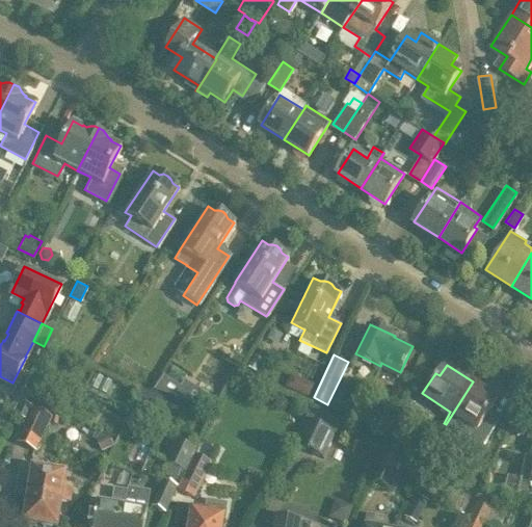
[(286,385),(308,393),(313,379),(290,371),(286,385)]
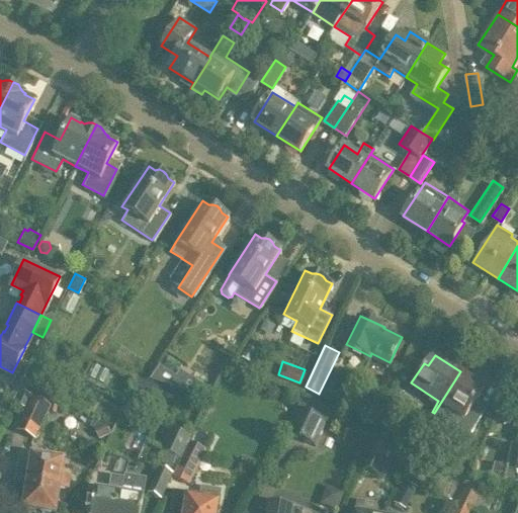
[(176,374),(159,363),(150,377),(170,383),(176,374)]
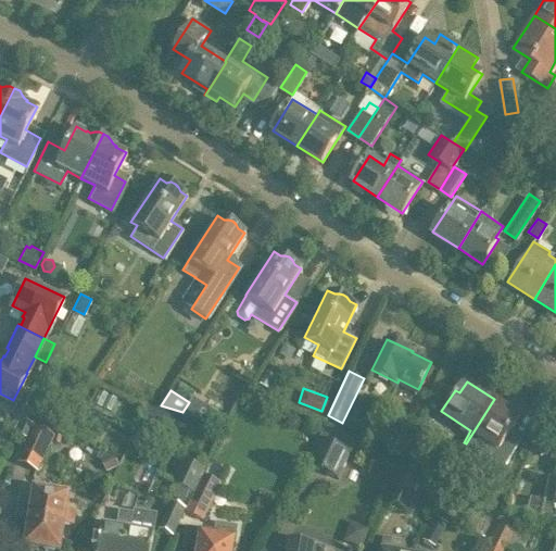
[(503,466),(523,434),(513,426),(519,415),(494,399),(466,443),(503,466)]
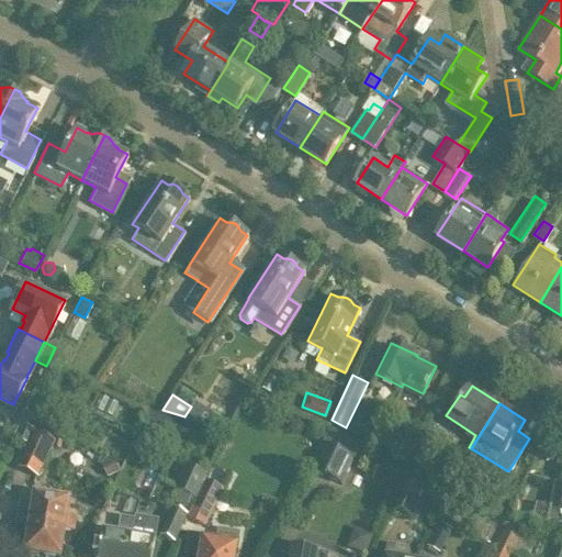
[(139,432),(152,437),(169,444),(180,419),(152,408),(139,432)]
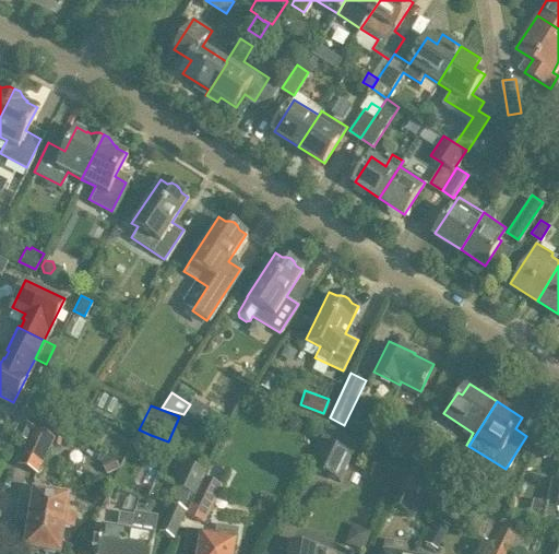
[(222,428),(227,419),(222,415),(215,426),(222,428)]
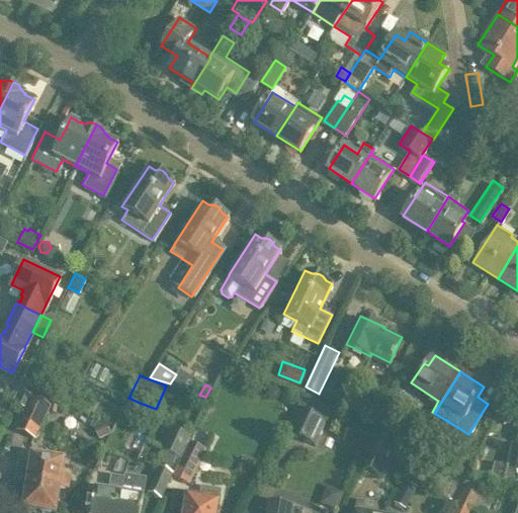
[(35,436),(51,404),(32,396),(22,390),(16,402),(26,407),(17,427),(35,436)]
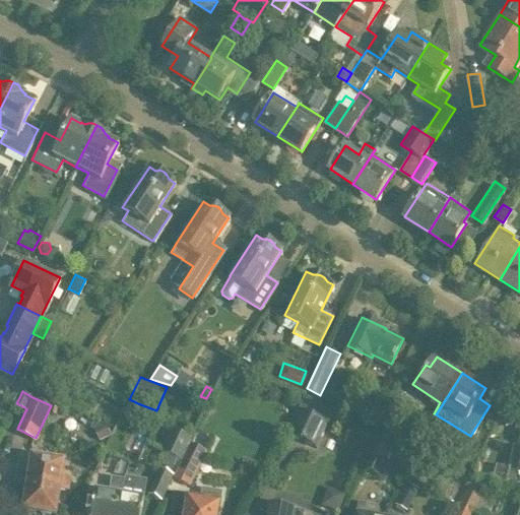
[(335,406),(305,392),(285,432),(316,446),(335,406)]
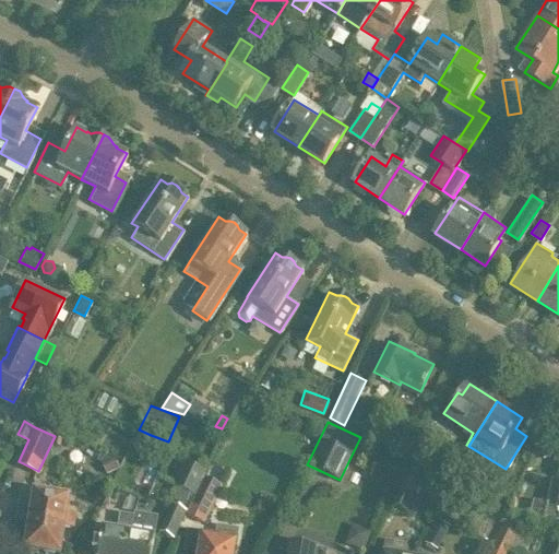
[(558,451),(557,450),(558,440),(558,433),(540,428),(535,448),(555,454),(554,459),(558,460),(558,451)]
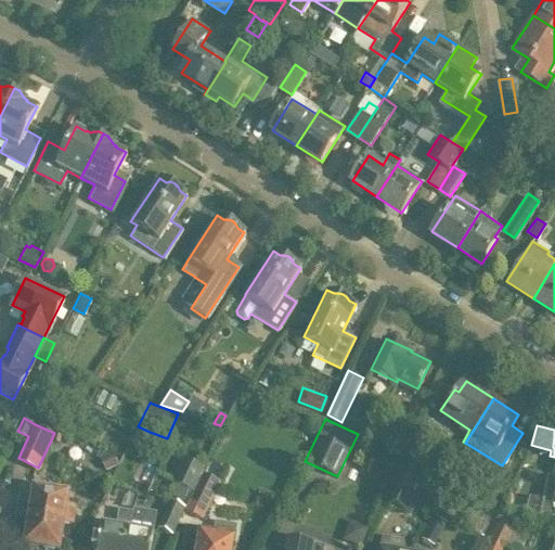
[(106,469),(119,462),(114,450),(101,456),(106,469)]
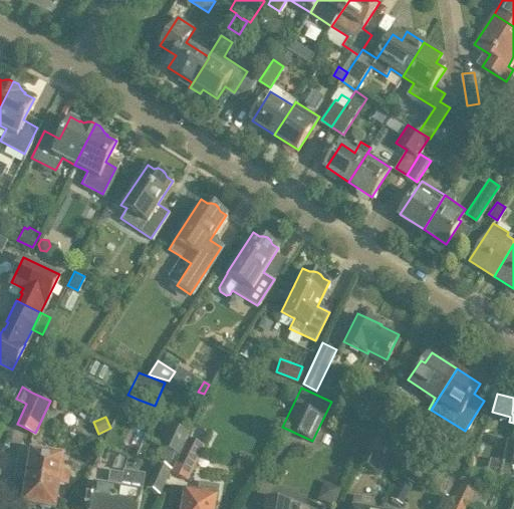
[(179,453),(190,431),(171,422),(160,444),(179,453)]
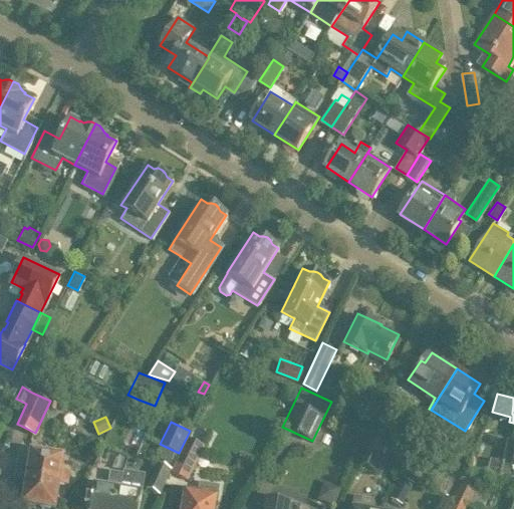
[(378,472),(396,436),(377,427),(360,464),(378,472)]
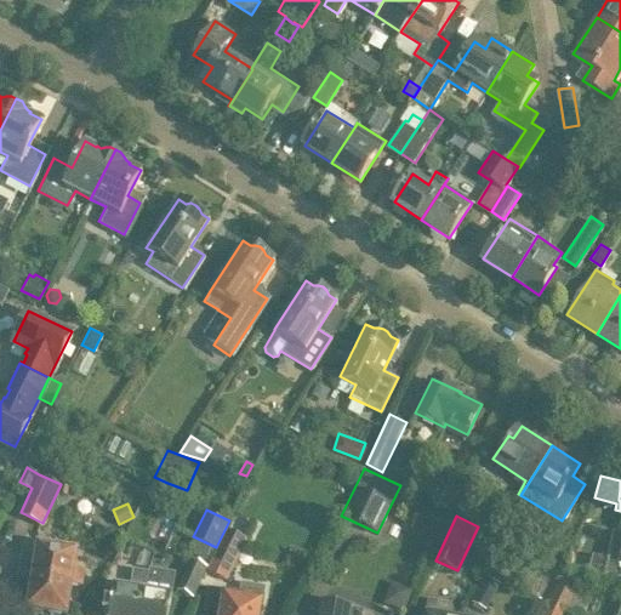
[(227,578),(246,537),(228,529),(209,569),(227,578)]
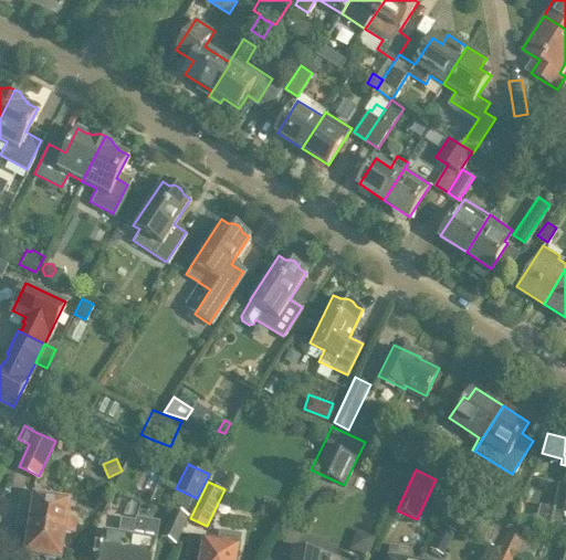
[(553,507),(541,503),(534,525),(565,532),(565,483),(559,482),(553,507)]
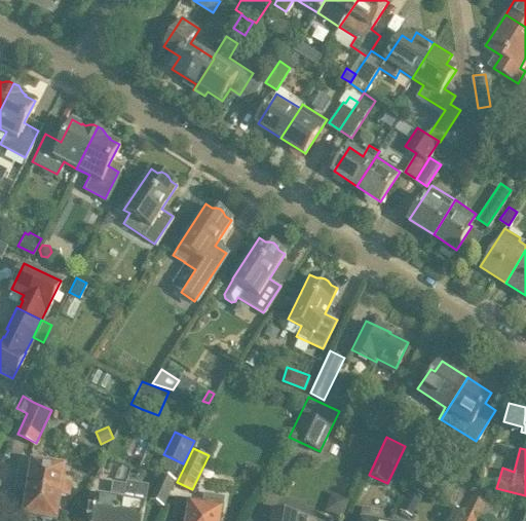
[(61,492),(69,493),(71,480),(63,478),(65,466),(33,460),(31,474),(19,472),(15,491),(28,493),(25,514),(57,518),(61,492)]
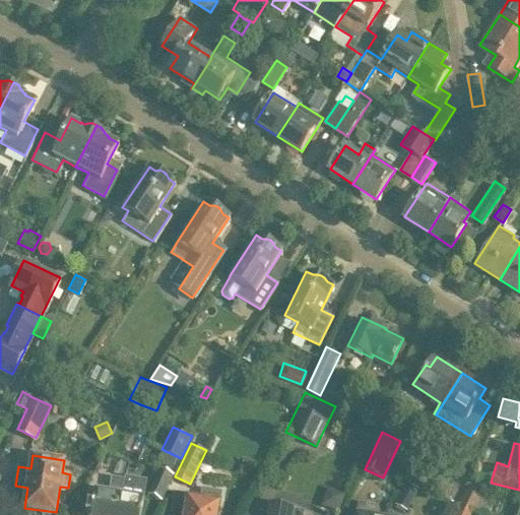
[(161,499),(174,471),(160,466),(148,493),(161,499)]
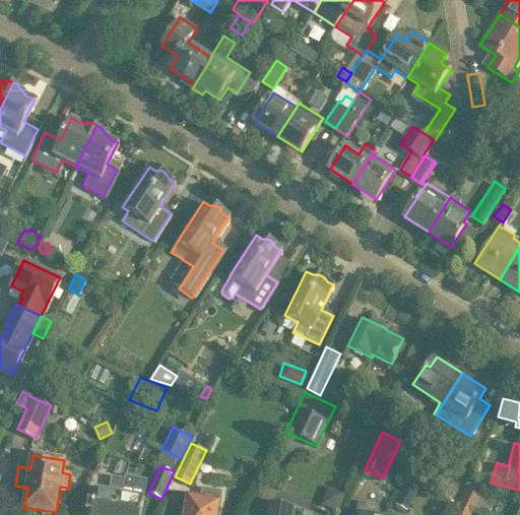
[(116,514),(123,476),(112,474),(109,492),(96,490),(91,514),(116,514)]
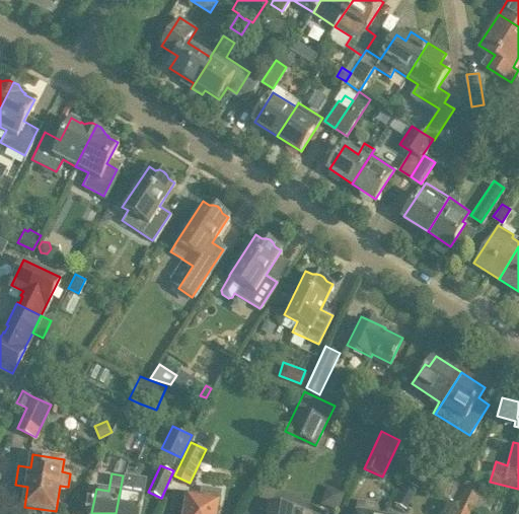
[(123,475),(116,513),(140,513),(143,497),(129,495),(131,488),(133,488),(135,474),(125,473),(124,475),(123,475)]
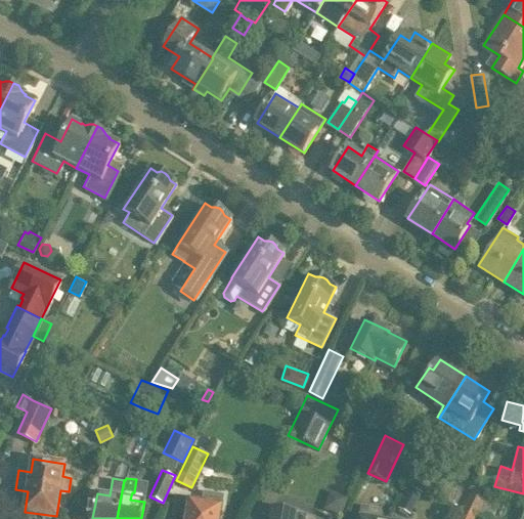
[(409,512),(422,489),(410,483),(398,506),(409,512)]
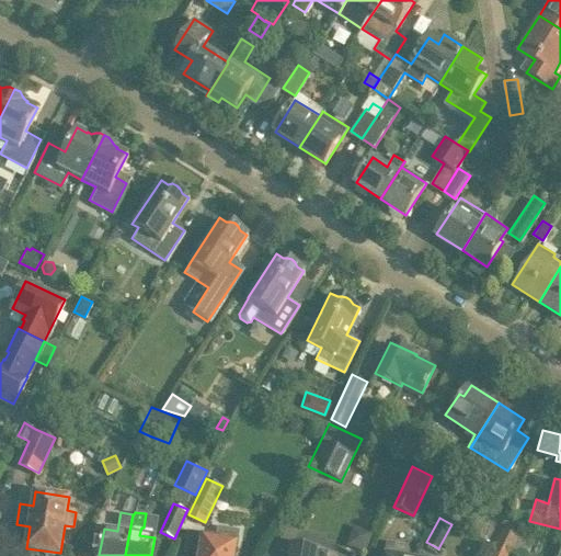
[(523,555),(534,531),(507,519),(495,543),(497,544),(491,555),(505,555),(508,548),(523,555)]
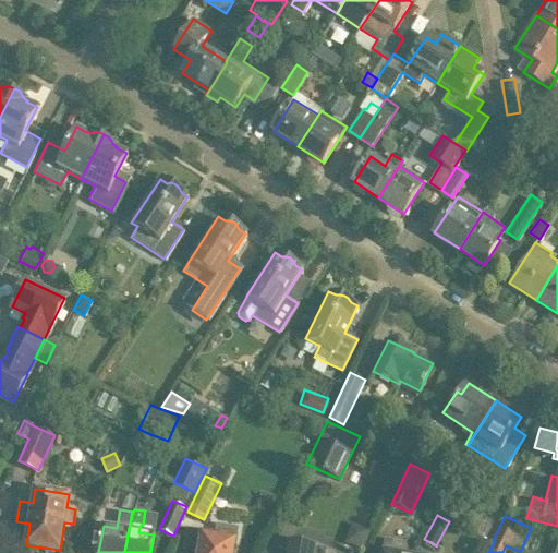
[(346,542),(365,548),(372,527),(352,521),(346,542)]
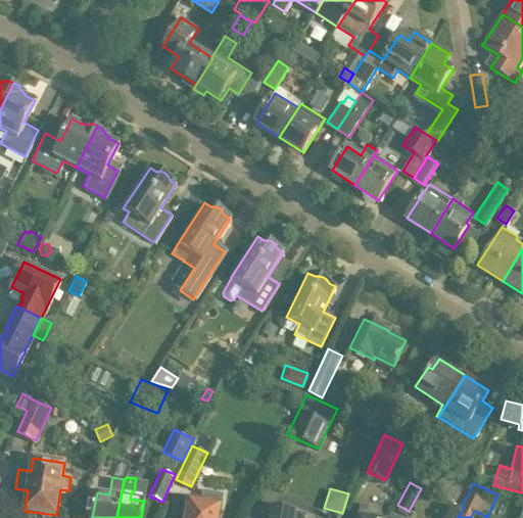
[(218,517),(221,506),(190,502),(191,497),(176,495),(173,513),(187,515),(186,517),(218,517)]
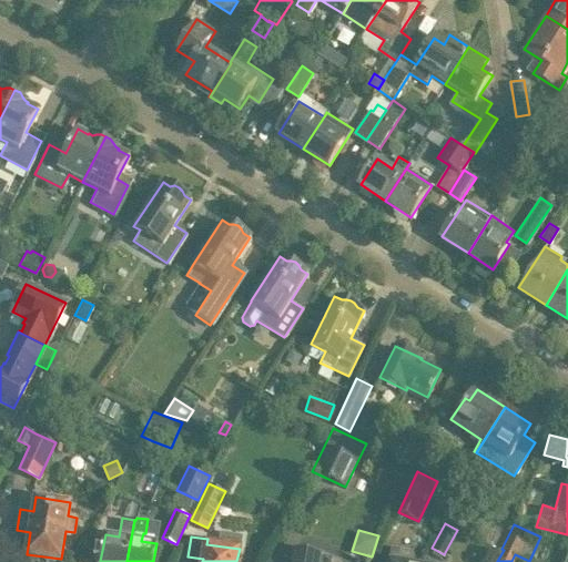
[(409,561),(413,550),(393,547),(391,560),(389,560),(388,561),(409,561)]
